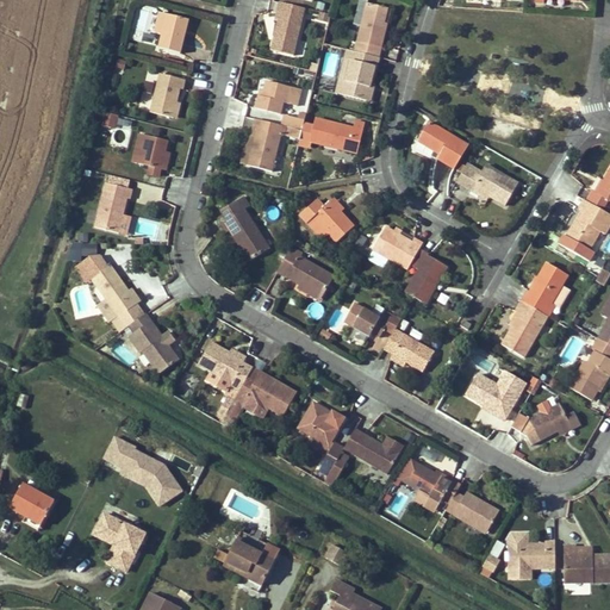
[(275,42),(273,41),(271,50),(294,56),(306,10),(279,2),(274,22),(278,22),(273,37),(277,37),(275,42)]
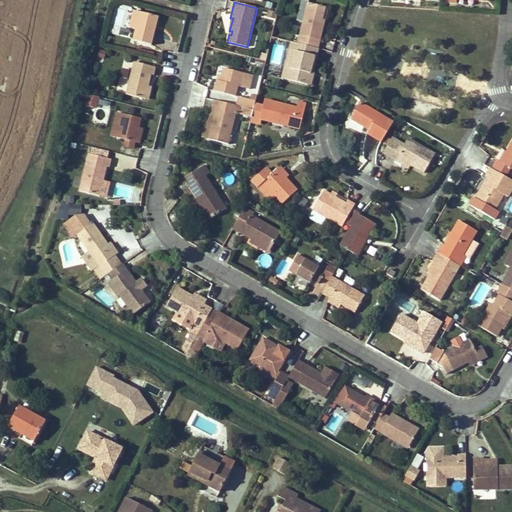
[(318,49),(325,20),(321,19),(325,7),(308,3),(307,5),(303,22),(298,44),(317,49),(318,49)]
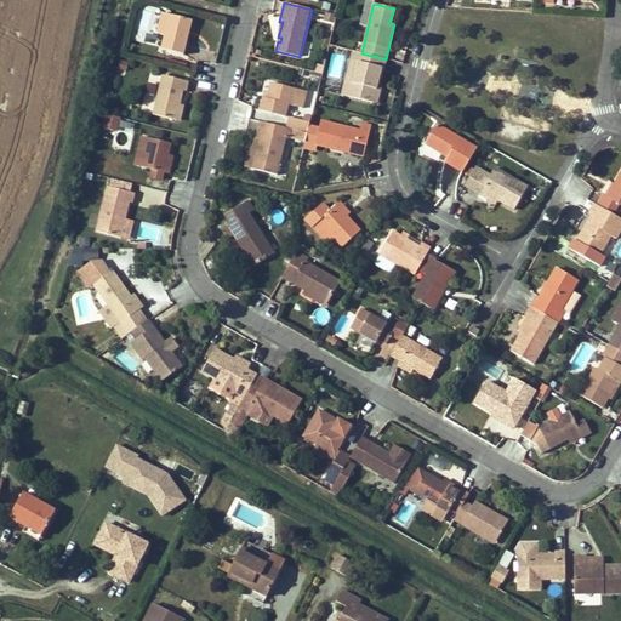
[(372,6),(368,5),(363,26),(368,27),(372,6)]
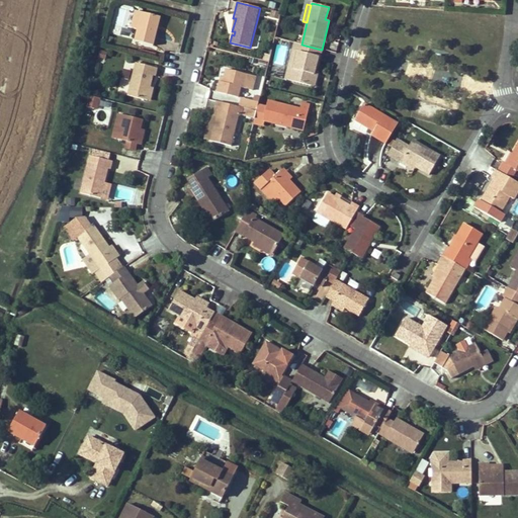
[(153,46),(161,17),(142,12),(135,41),(153,46)]
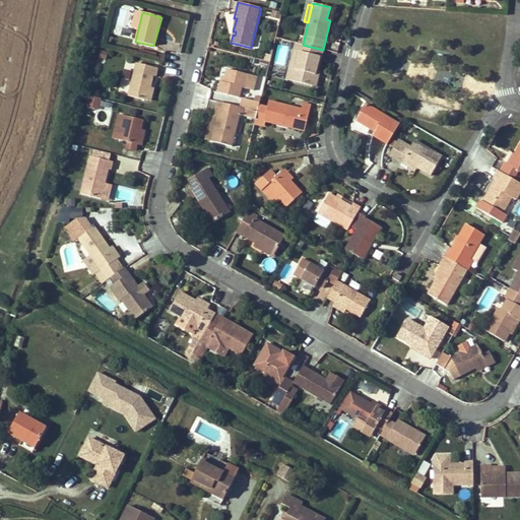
[(313,86),(316,73),(322,50),(303,45),(296,43),(293,53),(299,54),(291,81),(313,86)]
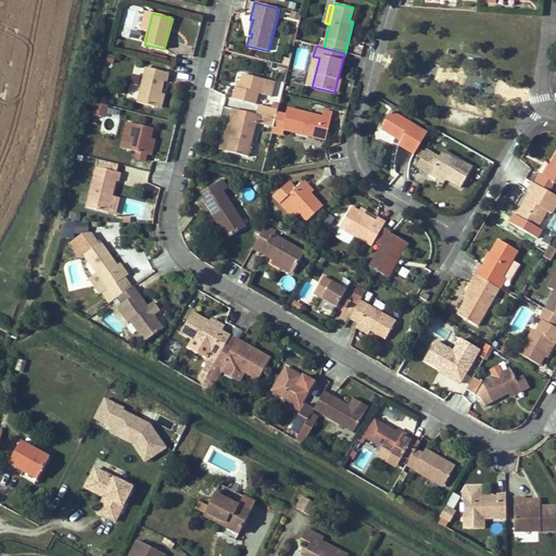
[(319,58),(313,57),(306,86),(312,87),(319,58)]
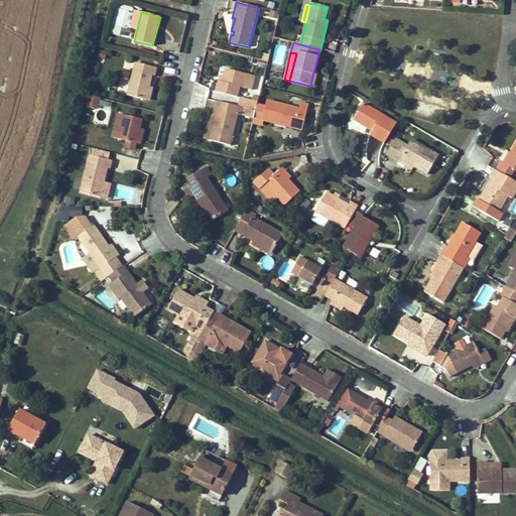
[(157,68),(135,62),(127,95),(146,100),(149,88),(152,76),(155,76),(157,68)]
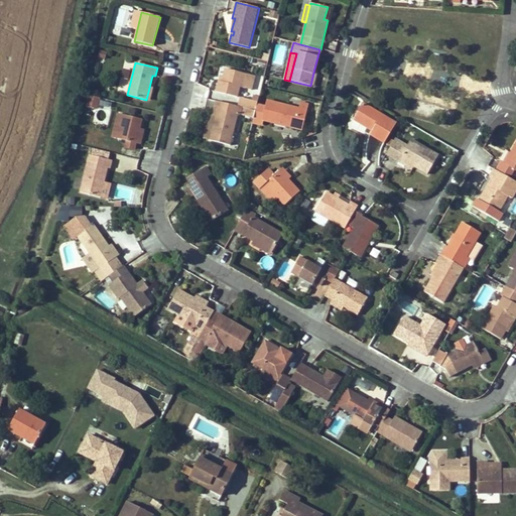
[(224,76),(222,83),(219,82),(217,92),(238,97),(240,88),(243,88),(247,74),(226,69),(224,76)]
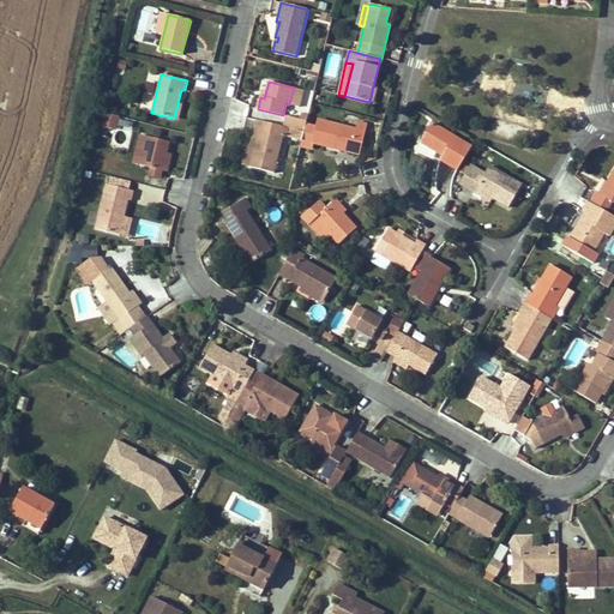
[(112,127),(113,122),(116,124),(119,116),(106,113),(103,125),(112,127)]
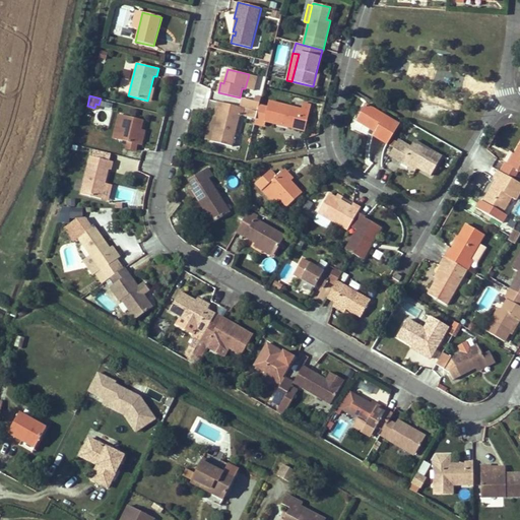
[(243,98),(241,108),(258,112),(259,106),(261,98),(256,96),(255,101),(243,98)]
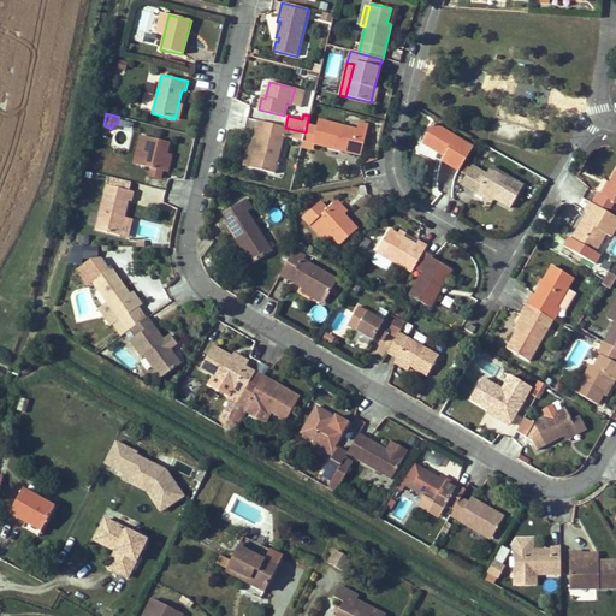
[(255,130),(259,130),(249,167),(276,173),(285,138),(302,143),(306,132),(285,128),(258,120),(255,130)]
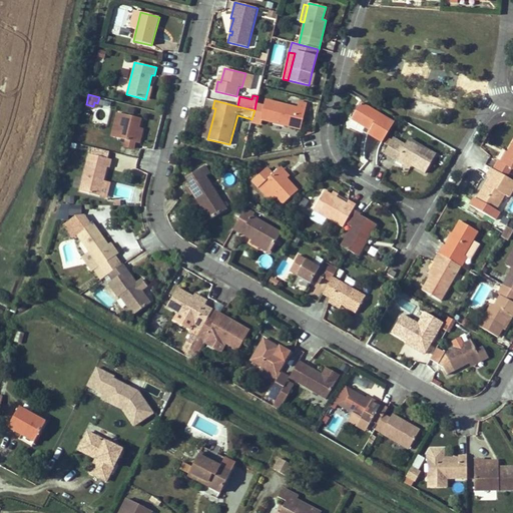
[(266,100),(264,106),(255,104),(254,110),(251,119),(251,122),(257,123),(261,119),(301,129),(307,106),(298,104),(297,108),(266,100)]
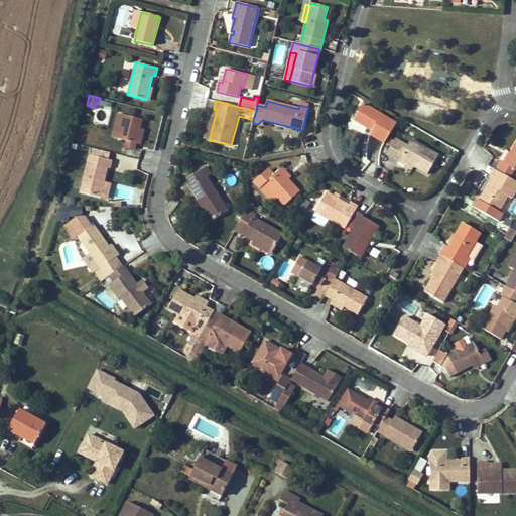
[(373,129),(372,132),(370,135),(385,143),(396,124),(363,104),(354,120),(368,129),(369,127),(373,129)]
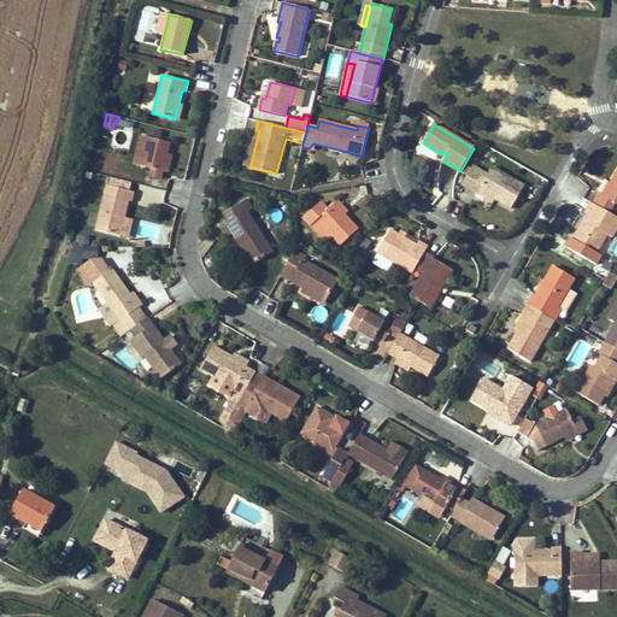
[(141,166),(148,137),(141,136),(134,164),(141,166)]
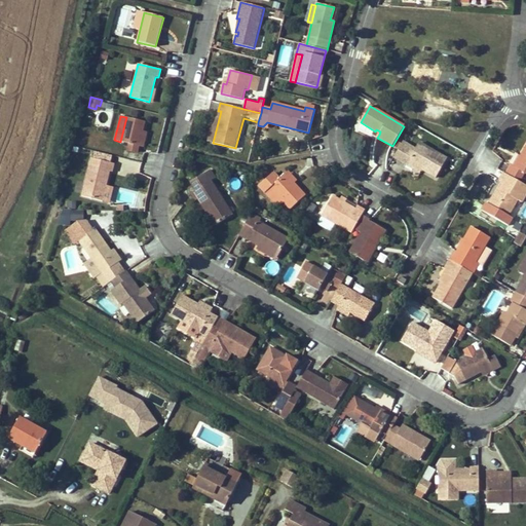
[(145,122),(126,117),(120,142),(128,144),(139,147),(143,133),(145,122)]
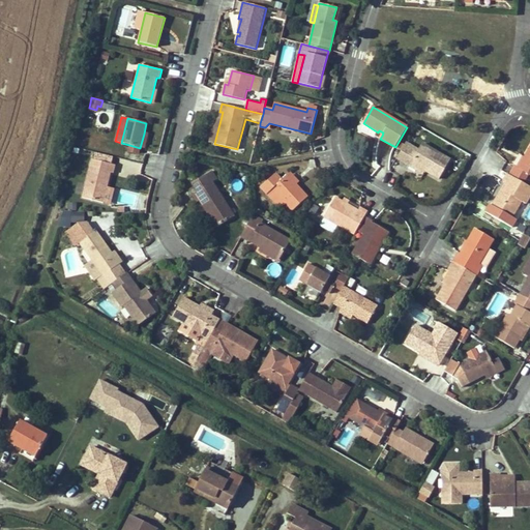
[(423,142),(420,149),(408,142),(398,159),(424,175),(427,172),(440,179),(451,158),(423,142)]
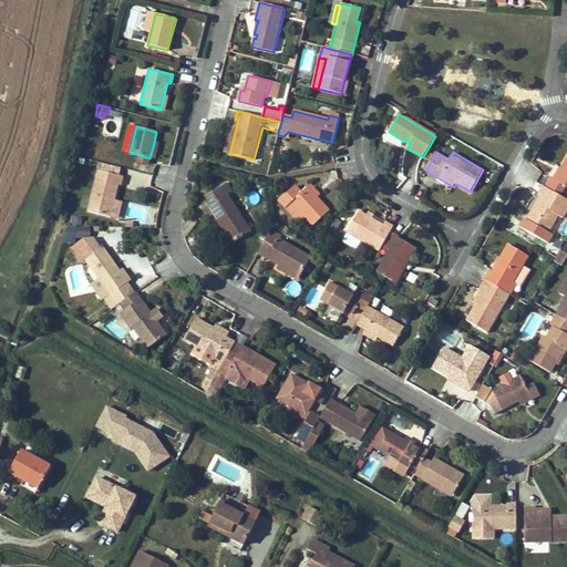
[(137,163),(147,165),(150,158),(138,155),(137,163)]
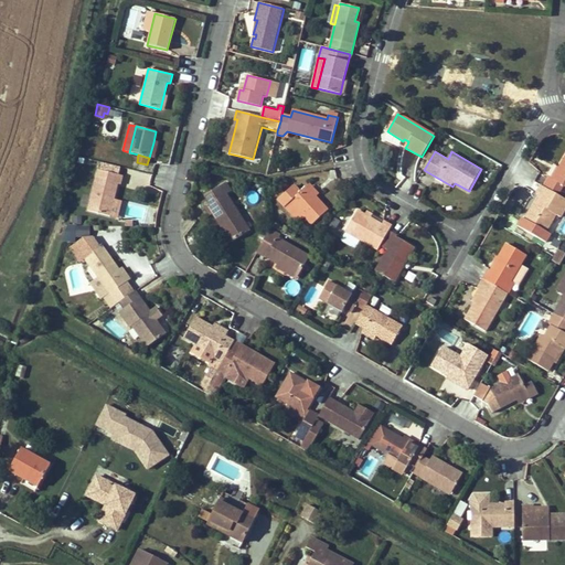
[(553,180),(550,179),(548,178),(543,187),(557,195),(563,185),(564,187),(564,158),(560,168),(553,180)]
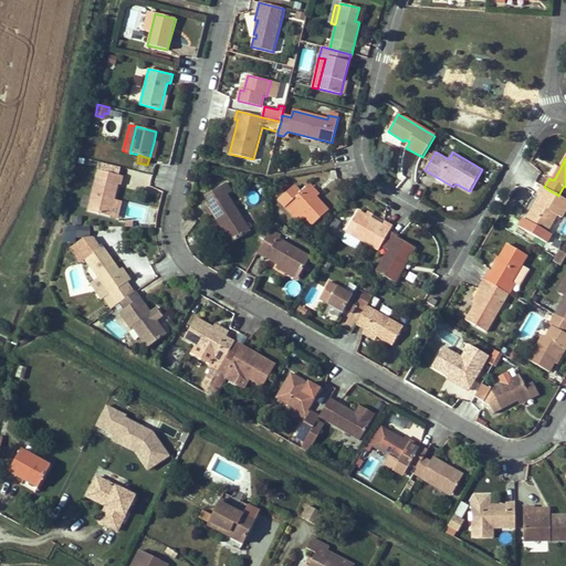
[(554,180),(561,168),(558,167),(551,179),(554,180)]
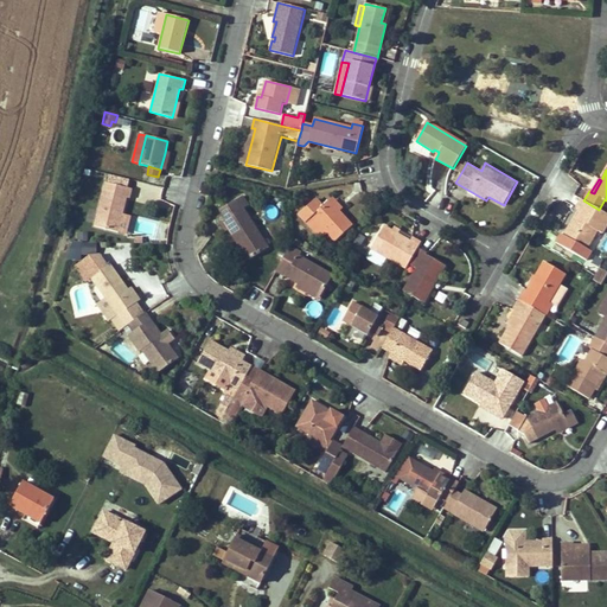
[(133,190),(104,183),(94,228),(119,234),(123,216),(128,198),(131,199),(133,190)]
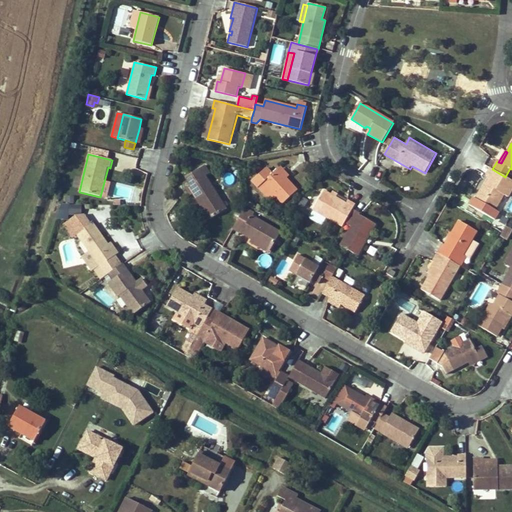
[(120,154),(116,167),(134,171),(137,158),(120,154)]
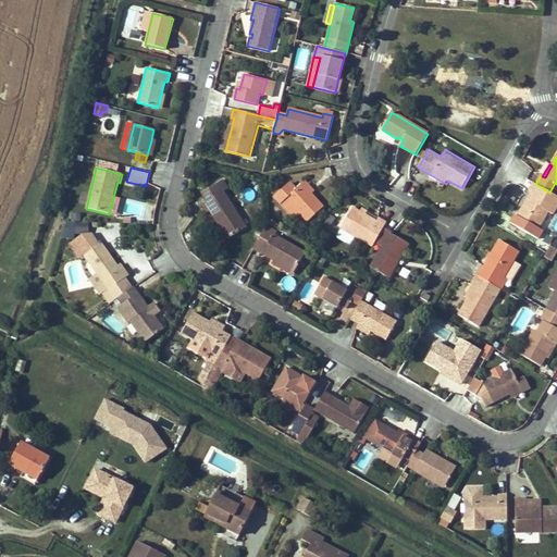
[(305,181),(301,184),(311,195),(313,192),(305,181)]
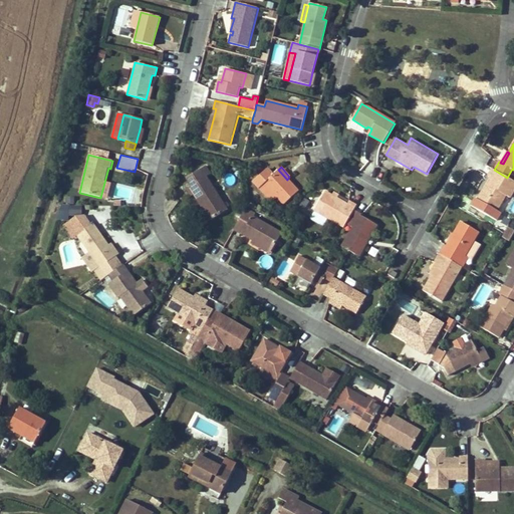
[(193,195),(201,207),(209,221),(227,211),(202,169),(184,180),(189,188),(187,190),(191,196),(193,195)]
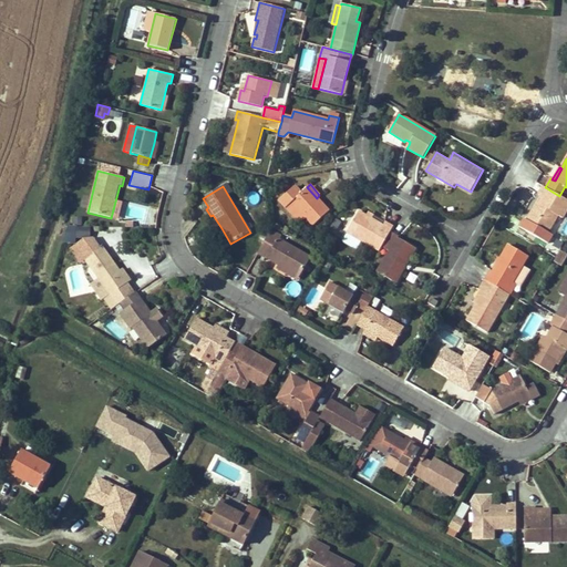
[(301,193),(295,186),(279,202),(286,209),(291,204),(312,226),(329,212),(318,199),(317,198),(307,187),(301,193)]
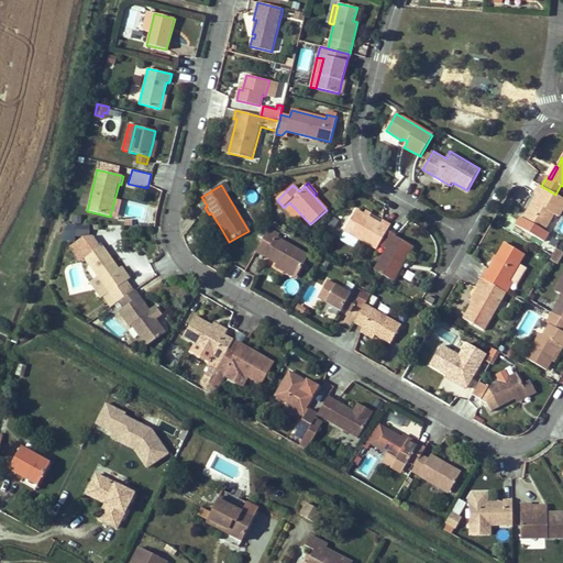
[(528,209),(522,219),(543,231),(554,214),(559,217),(562,209),(562,198),(555,195),(541,186),(539,185),(533,194),(537,196),(539,197),(531,211),(528,209)]
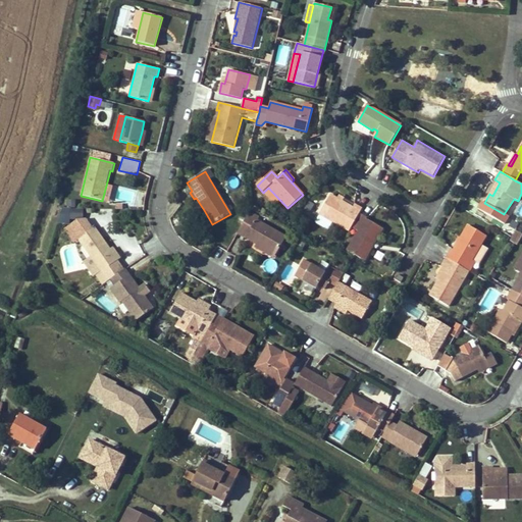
[(492,196),(500,183),(498,181),(489,194),(492,196)]
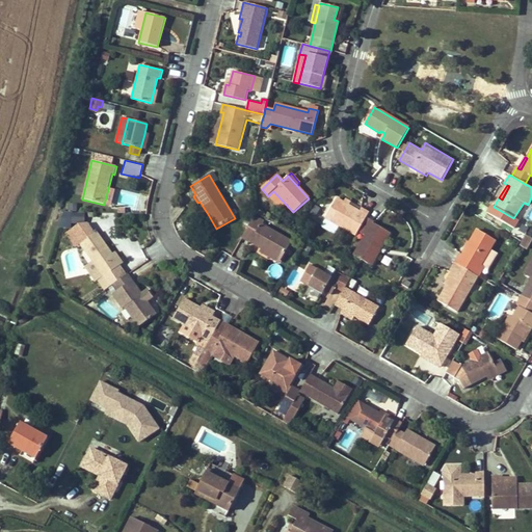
[(349,207),(343,203),(336,198),(325,218),(355,236),(357,232),(367,217),(368,214),(361,210),(358,212),(349,207)]
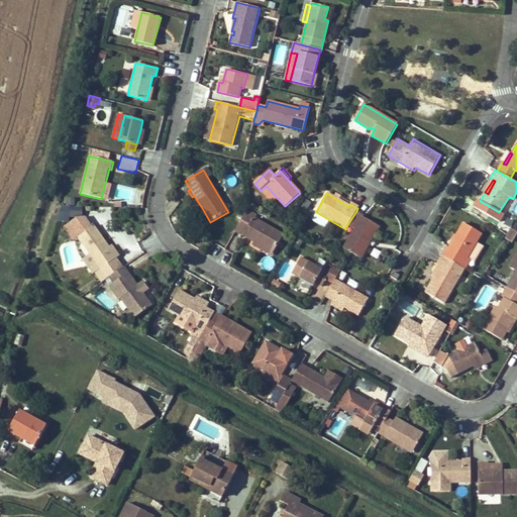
[(82,216),(82,207),(69,207),(69,216),(82,216)]
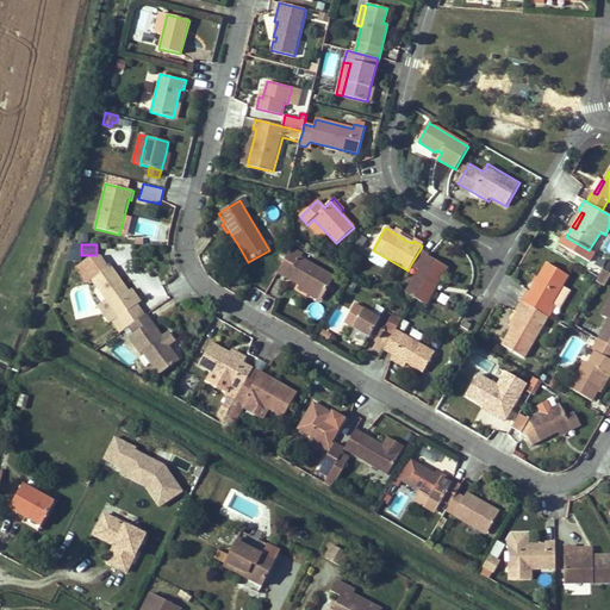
[(248,262),(238,246),(236,247),(246,263),(248,262)]
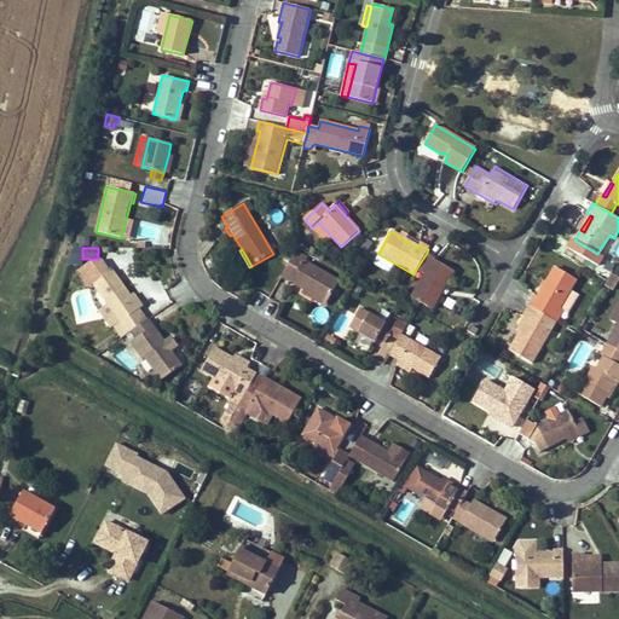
[(304,289),(327,302),(339,281),(304,261),(306,259),(295,252),(282,276),(304,289)]
